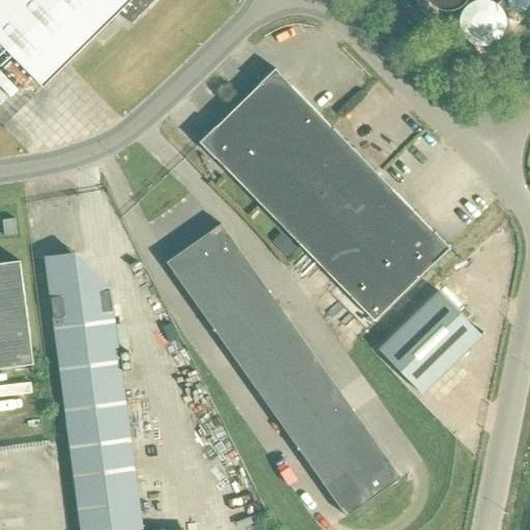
[(0,0),(0,48),(2,47),(43,88),(120,12),(131,24),(155,0),(0,0)]
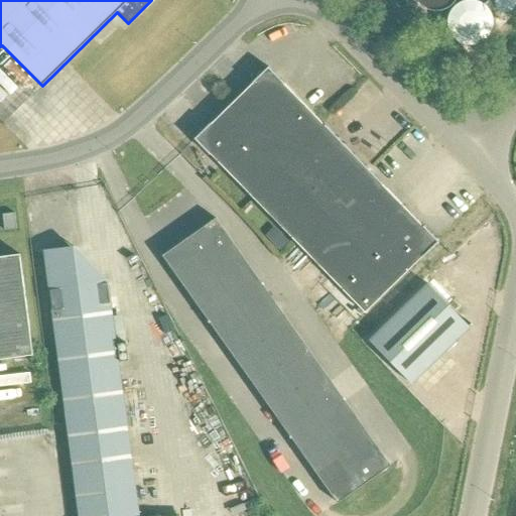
[(211,125),(210,124),(195,139),(210,155),(211,154),(365,313),(422,257),(423,258),(438,242),(423,226),(422,227),(382,184),(325,125),(325,126),(283,84),(283,83),(268,68),(252,83),(253,84),(211,125)]
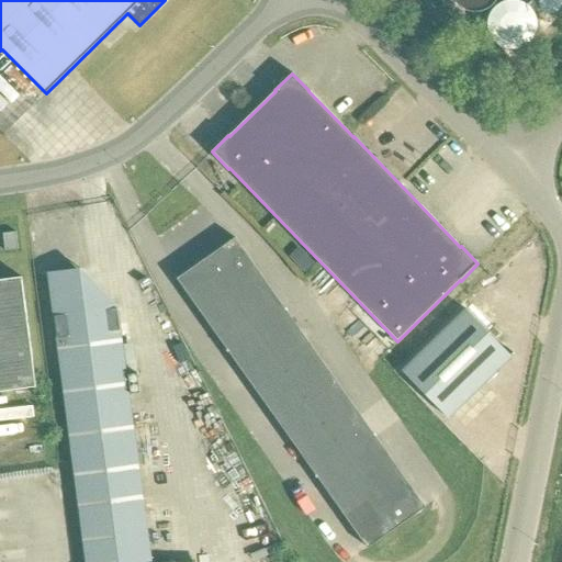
[(18,250),(15,233),(3,234),(6,251),(18,250)]
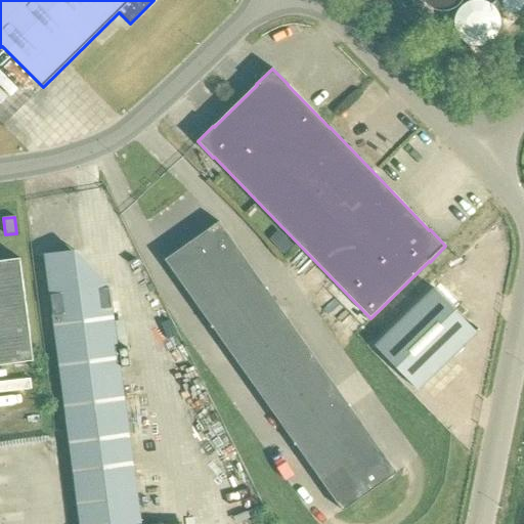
[(396,473),(219,222),(165,260),(342,511),(396,473)]
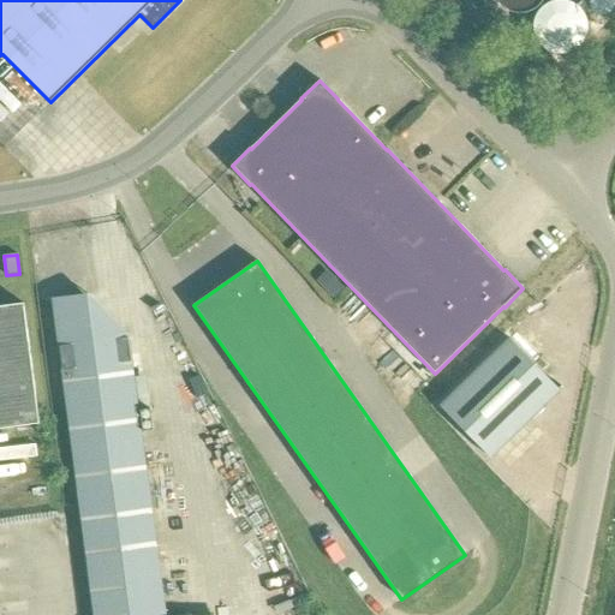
[(84,297),(55,302),(61,345),(58,346),(93,614),(165,614),(129,336),(90,341),(84,297)]
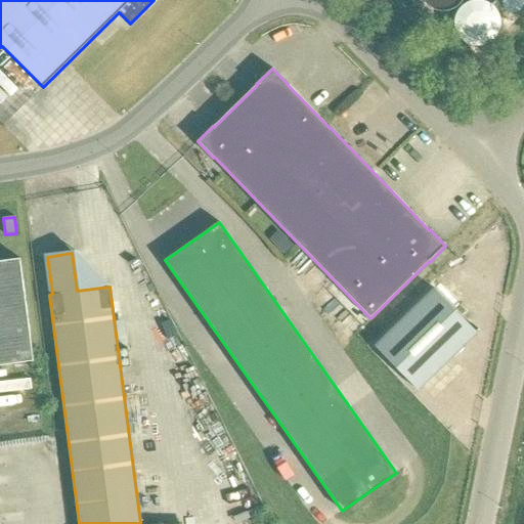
[(0,261),(0,365),(34,361),(19,259),(0,261)]
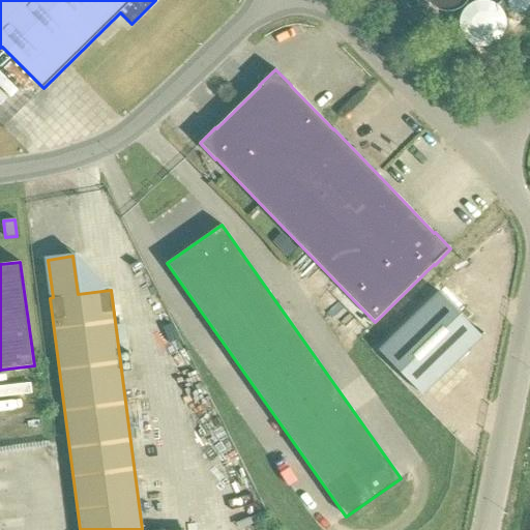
[(422,394),(482,336),(439,291),(379,350),(422,394)]
